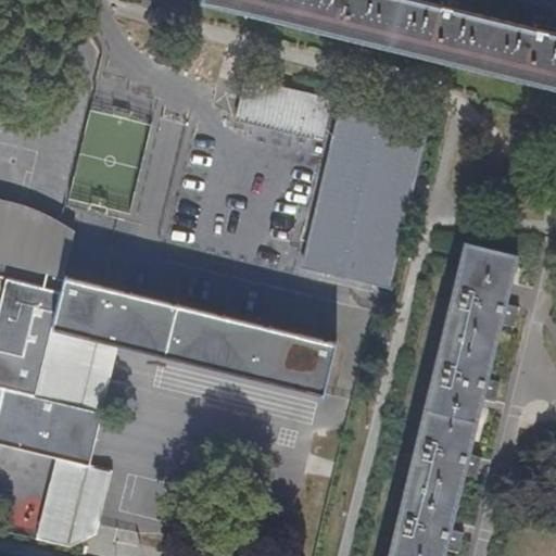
[(0,0),(0,8),(10,11),(12,0),(0,0)]
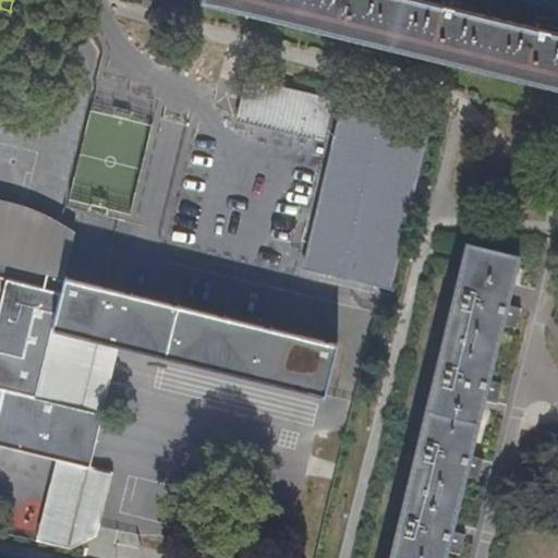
[(557,33),(553,32),(531,26),(458,10),(437,4),(420,0),(203,0),(203,2),(557,88),(557,33)]
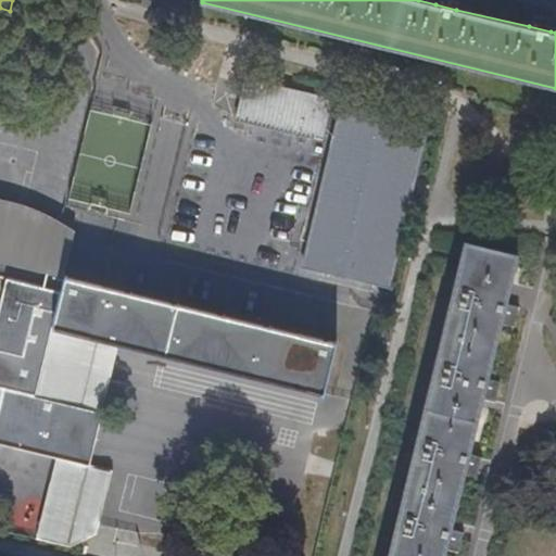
[(456,10),(458,0),(437,0),(436,4),(456,10)]
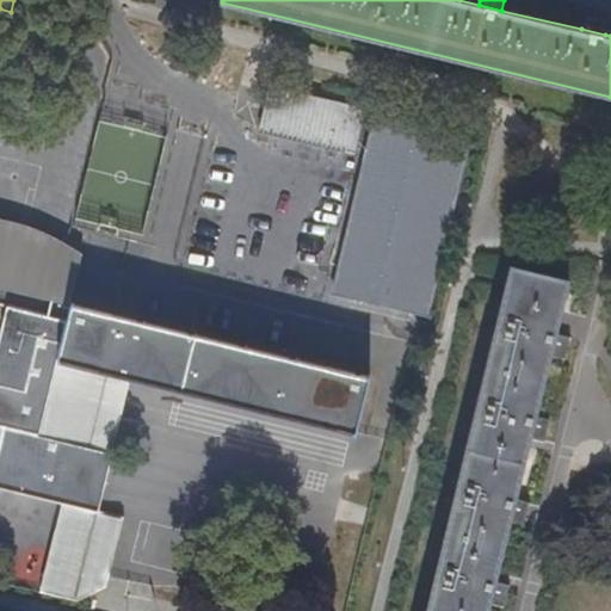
[(605,35),(609,23),(584,17),(581,29),(605,35)]
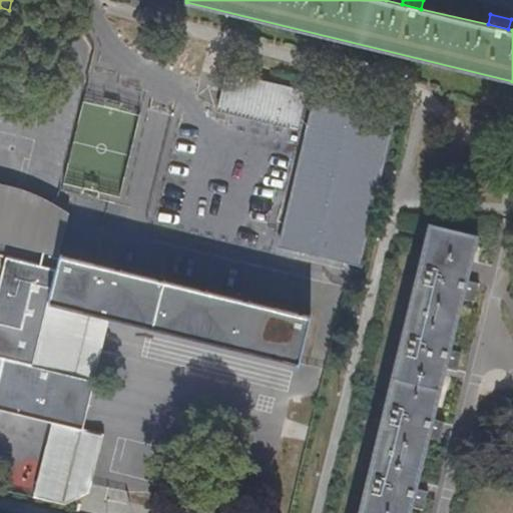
[(297,129),(306,92),(223,72),(215,111),(297,129)]
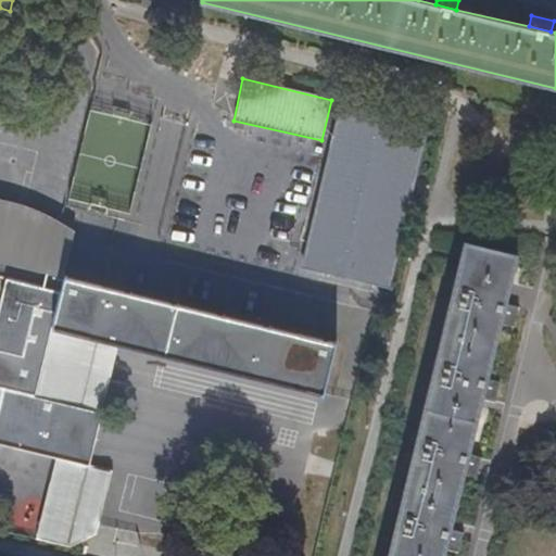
[(388,292),(428,131),(341,110),(301,269),(388,292)]
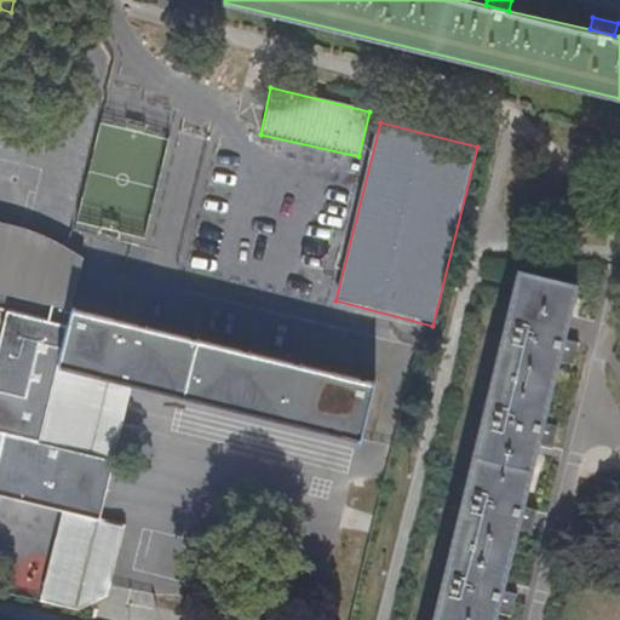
[(39,443),(57,367),(131,385),(274,419),(359,440),(372,385),(235,351),(161,333),(70,311),(69,316),(50,311),(62,258),(44,246),(27,239),(9,234),(0,230),(0,497),(62,512),(99,521),(113,460),(39,443)]
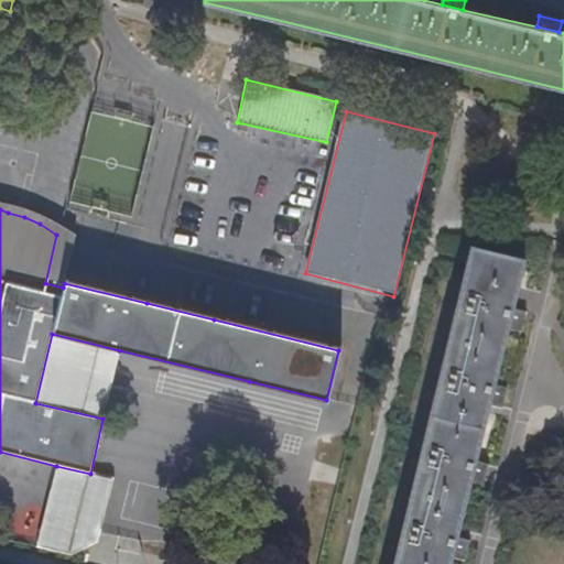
[(448,563),(451,556),(456,537),(469,484),(474,461),(488,407),(492,387),(507,332),(511,310),(523,264),(472,251),(448,346),(423,453),(397,555),(394,563),(448,563)]
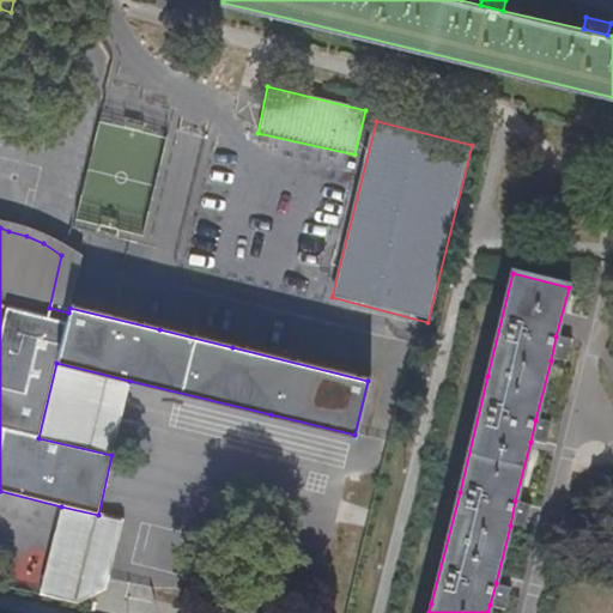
[(564,363),(569,340),(556,337),(551,360),(564,363)]
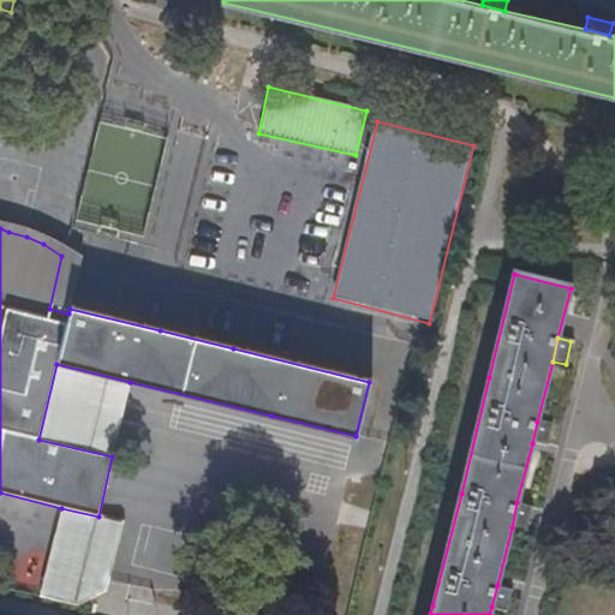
[(112,457),(130,382),(57,364),(39,440),(112,457)]
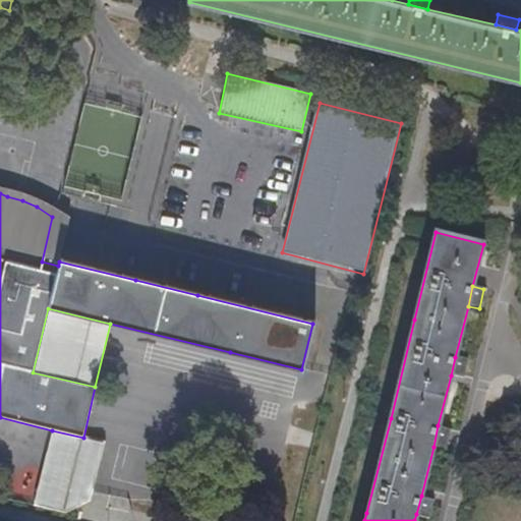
[(462,379),(466,359),(455,357),(451,375),(462,379)]
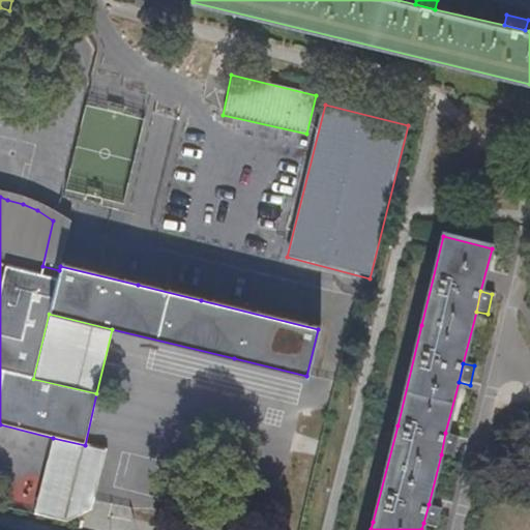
[(452,458),(458,436),(445,433),(441,454),(452,458)]
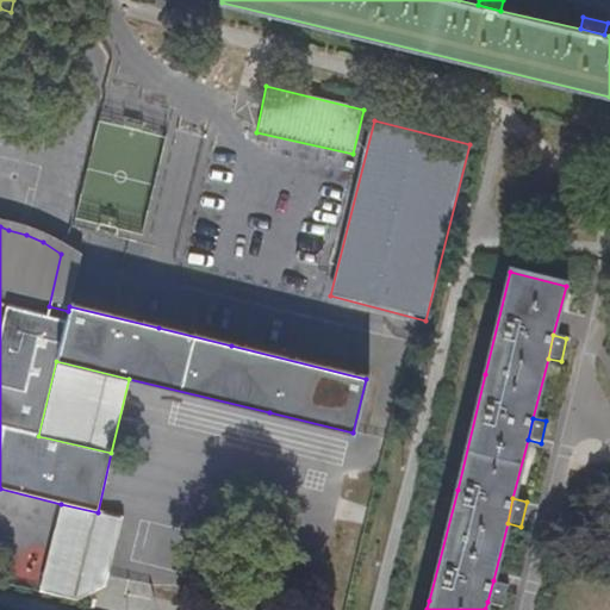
[(98,512),(61,504),(39,595),(79,603),(107,589),(111,578),(123,518),(98,512)]
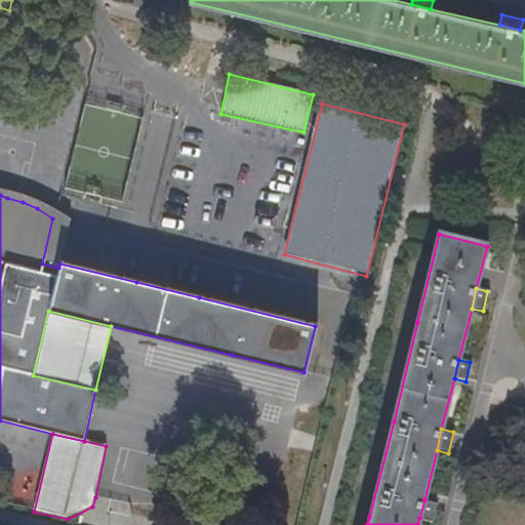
[(431,521),(436,502),(425,499),(419,518),(431,521)]
